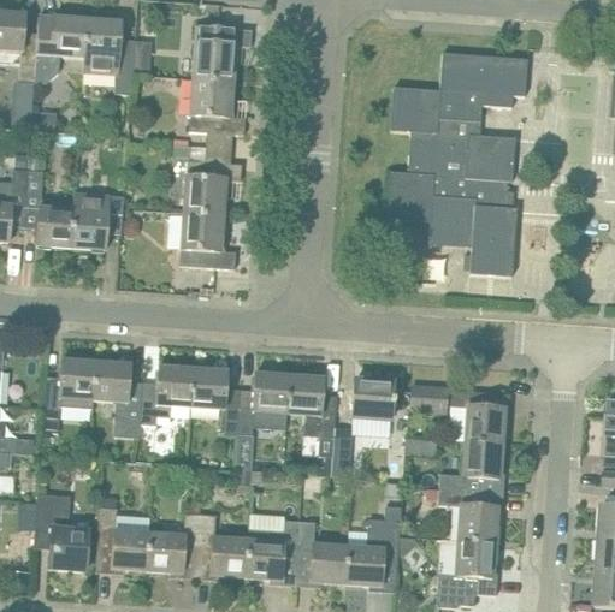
[(0,61),(21,64),(19,82),(35,83),(39,33),(24,31),(25,13),(0,11),(0,61)]
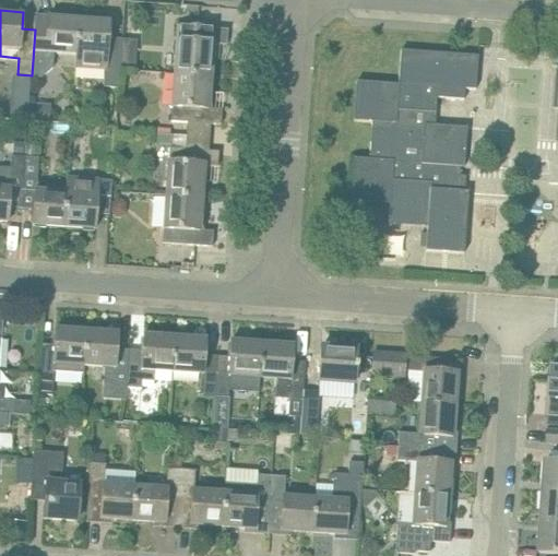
[(78,50),(80,16),(48,14),(47,31),(35,30),(32,75),(42,77),(54,66),(55,49),(75,50),(78,50)]
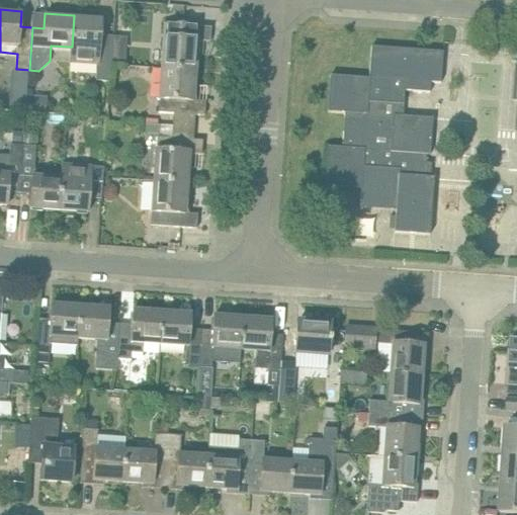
[(111,59),(112,59),(114,33),(101,32),(102,17),(74,15),(72,47),(70,47),(69,62),(98,64),(97,78),(110,79),(111,59)]
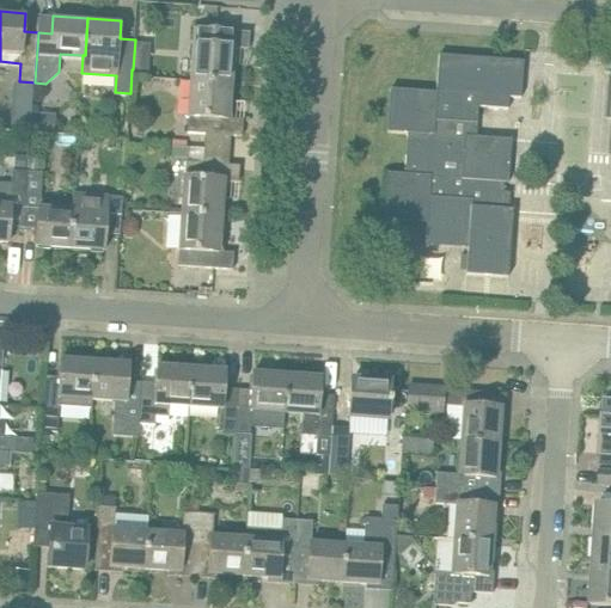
[(191,78),(232,80),(234,45),(249,45),(250,29),(196,25),(191,78)]
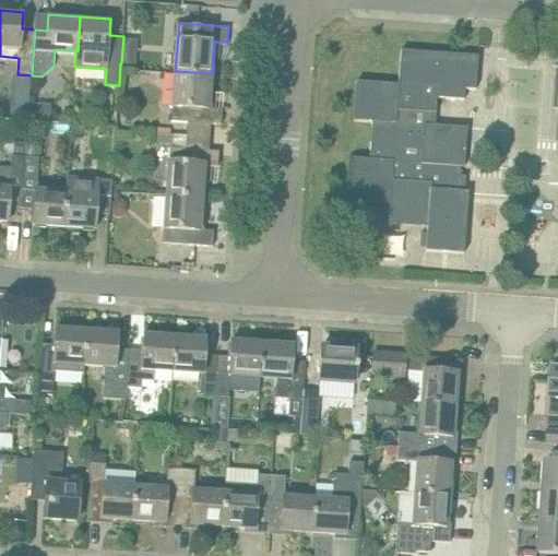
[(135,64),(137,59),(138,37),(123,36),(121,63),(135,64)]
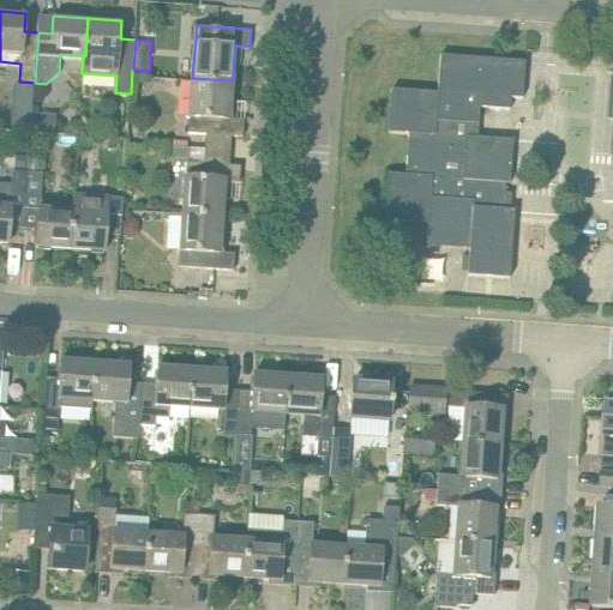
[(511,94),(523,95),(526,58),(440,52),(438,90),(392,86),(389,130),(409,131),(407,171),(390,170),(386,217),(430,221),(428,243),(430,243),(431,239),(472,242),(469,272),(511,276),(511,275),(508,273),(511,209),(515,209),(515,207),(511,207),(512,191),(506,189),(506,180),(511,180),(514,137),(479,134),(480,104),(510,106),(511,94)]
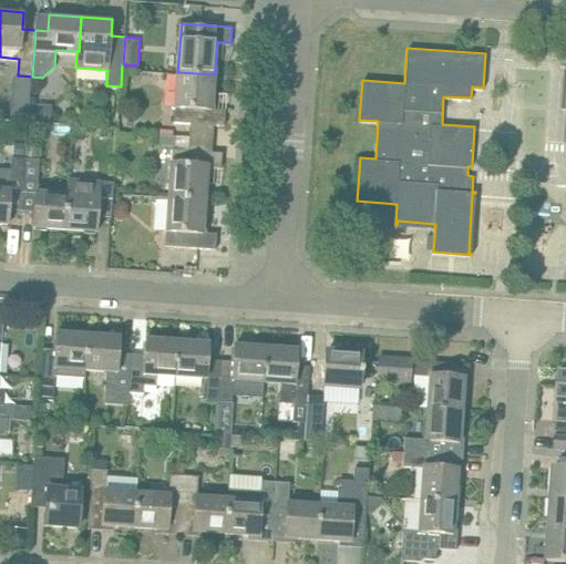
[(189,134),(213,136),(214,123),(225,124),(226,108),(212,108),(215,74),(177,72),(174,121),(191,122),(189,134)]
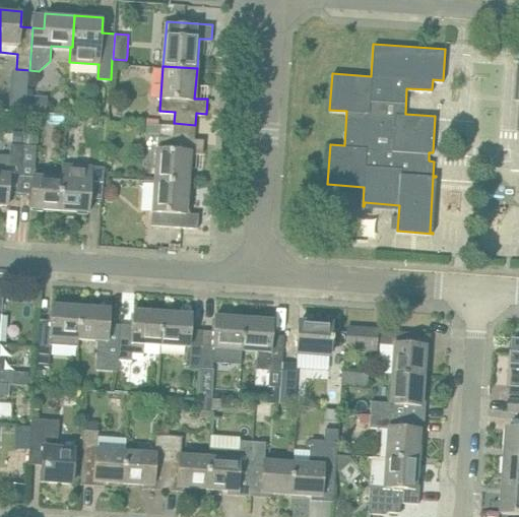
[(29,93),(28,108),(47,109),(48,94),(29,93)]
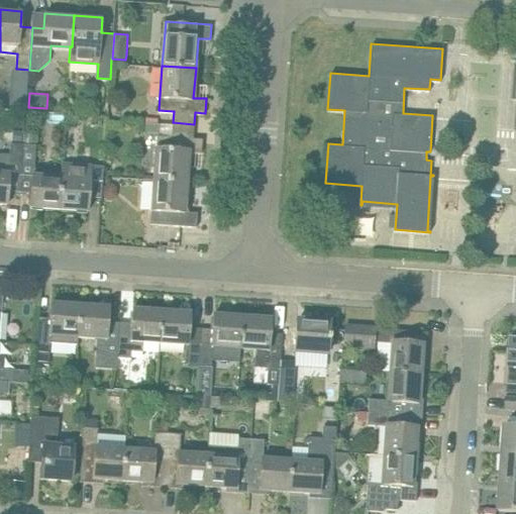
[(10,98),(10,107),(26,108),(27,99),(10,98)]
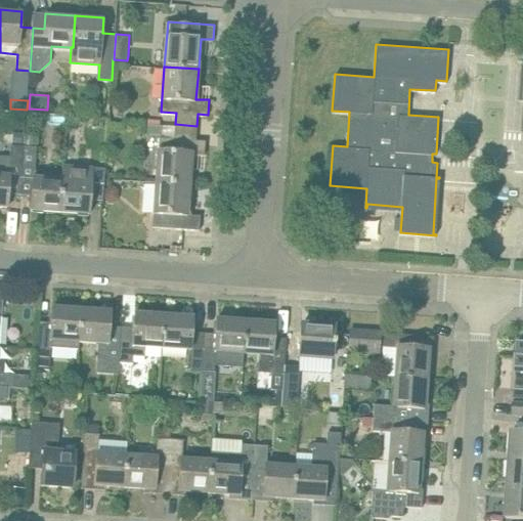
[(2,110),(1,119),(10,120),(11,111),(2,110)]
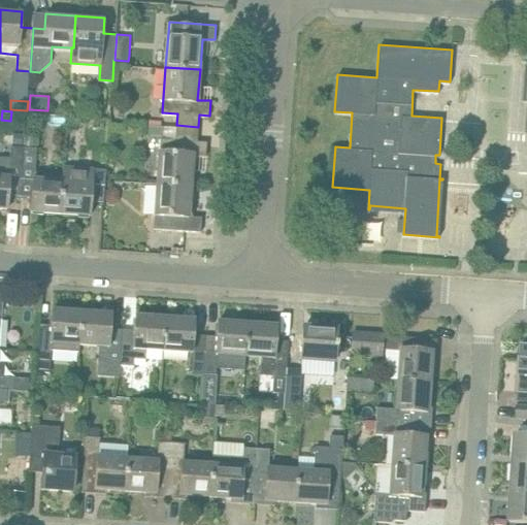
[(161,134),(157,182),(192,184),(194,154),(206,155),(207,140),(198,139),(198,127),(176,125),(176,126),(161,125),(161,124),(149,124),(149,133),(161,134)]
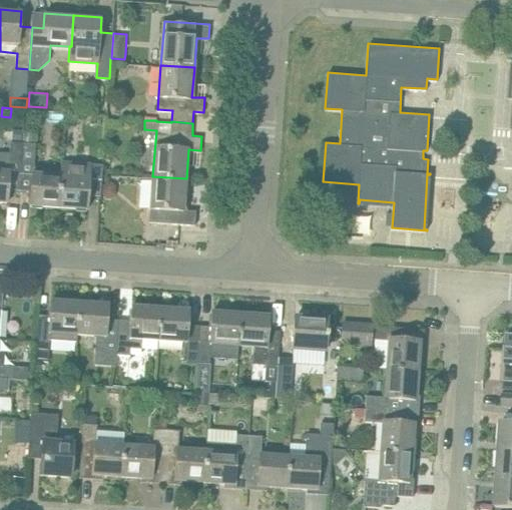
[(12,127),(12,137),(21,137),(22,128),(12,127)]
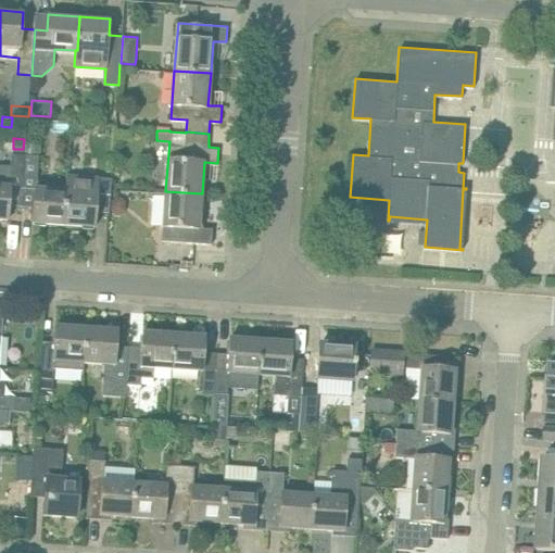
[(9,203),(23,204),(25,175),(26,154),(11,153),(10,172),(0,171),(0,217),(8,218),(9,203)]
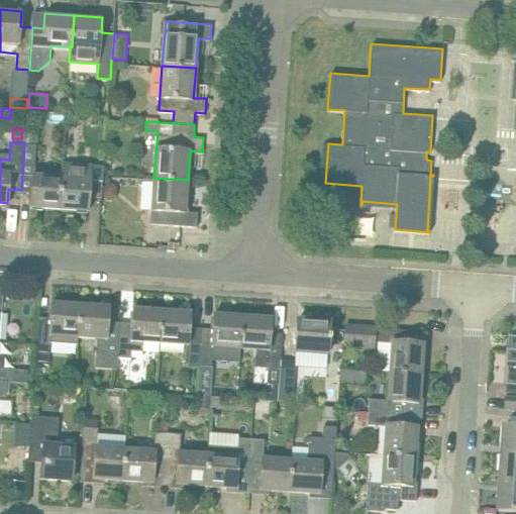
[(37,143),(24,143),(23,163),(21,190),(32,191),(31,206),(61,208),(64,162),(62,161),(61,169),(35,167),(36,161),(37,143)]
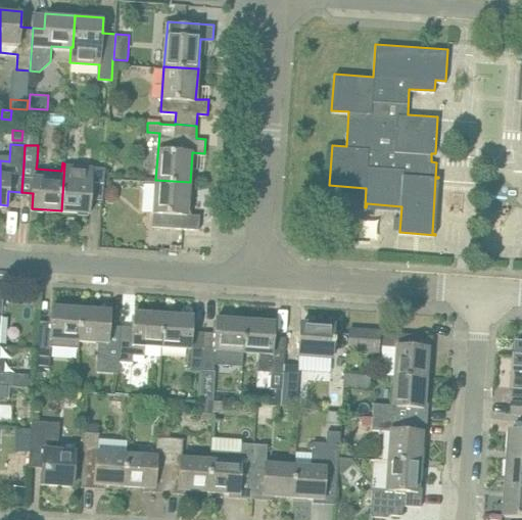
[(105,166),(64,163),(61,210),(89,213),(90,197),(103,198),(105,166)]
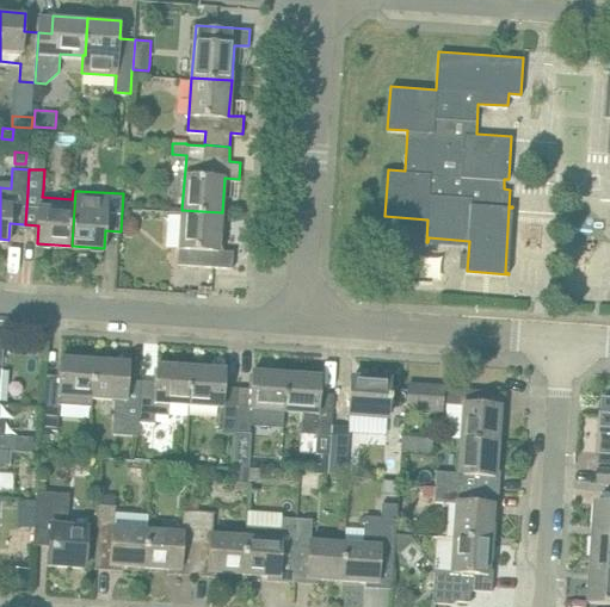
[(222,212),(182,210),(178,262),(171,262),(170,283),(198,285),(199,264),(233,266),(234,249),(220,248),(222,212)]
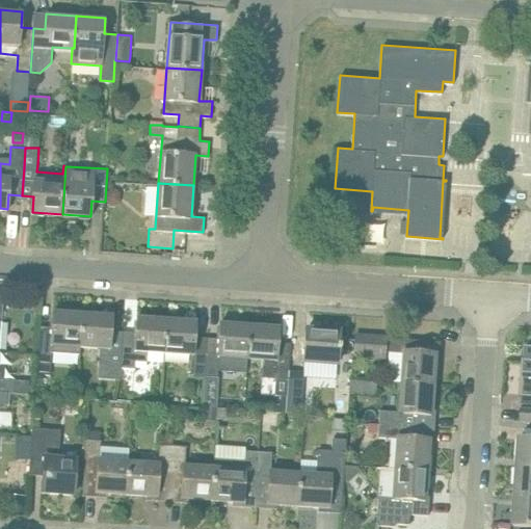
[(52,344),(81,346),(83,312),(54,310),(52,325),(40,324),(36,363),(36,371),(50,372),(52,344)]
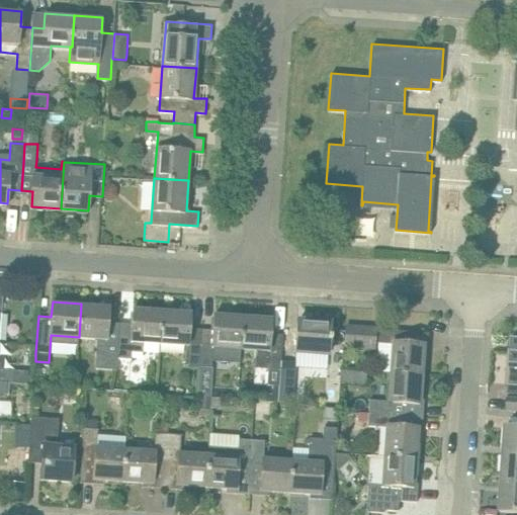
[(117,356),(118,356),(120,321),(108,321),(109,306),(81,304),(79,337),(98,338),(96,367),(117,368),(117,356)]
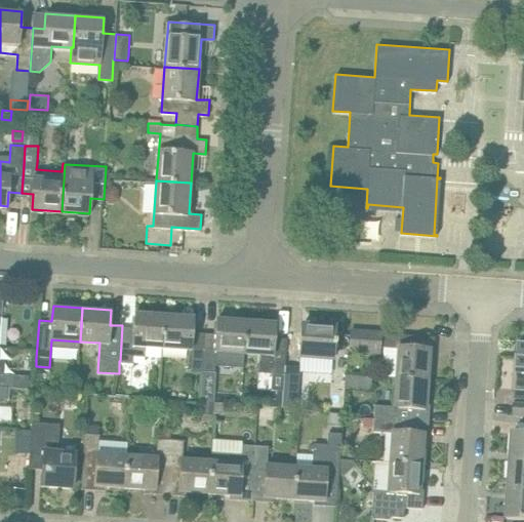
[(134,326),(122,325),(120,361),(132,362),(133,355),(146,356),(146,346),(162,347),(165,313),(135,311),(134,326)]
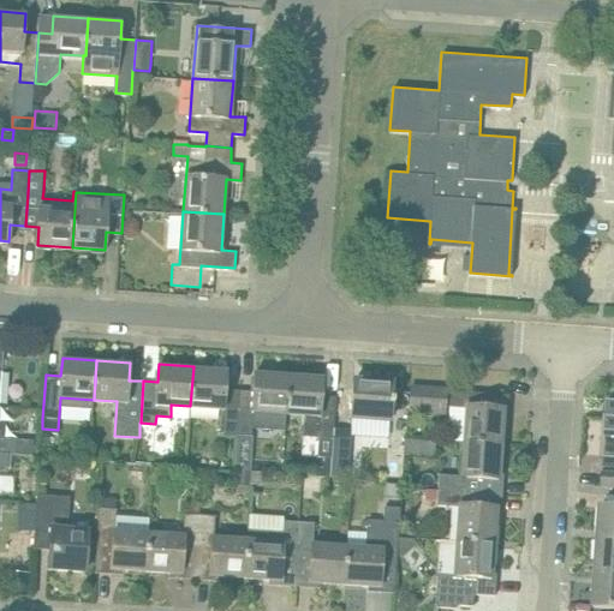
[(227,369),(194,366),(190,406),(222,408),(220,433),(237,435),(239,388),(226,388),(227,369)]
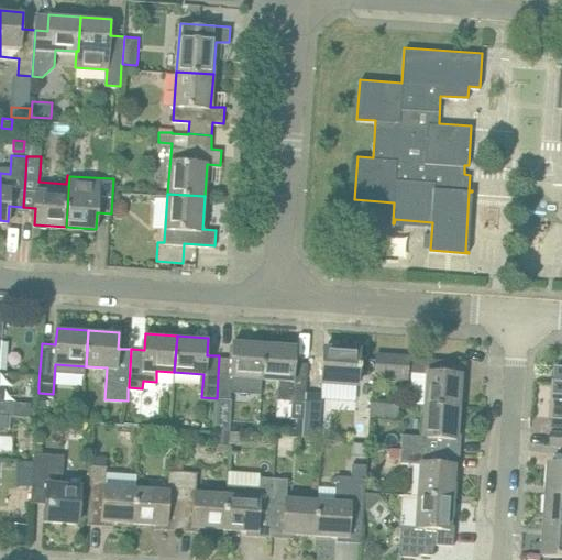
[(219,355),(217,398),(219,398),(230,399),(231,392),(262,394),(263,379),(265,342),(233,340),(232,357),(219,355)]
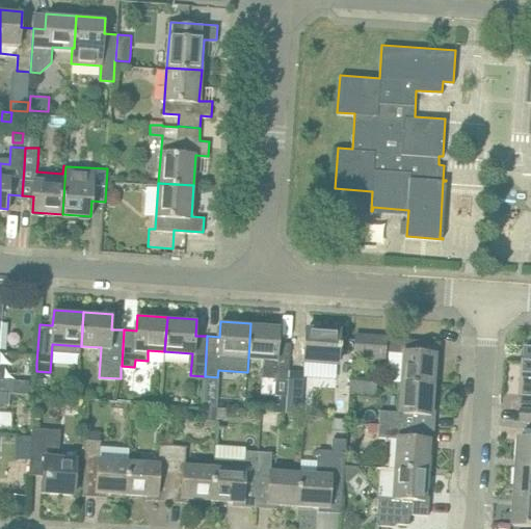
[(280,325),(250,323),(248,358),(264,359),(263,376),(289,378),(289,369),(291,342),(279,341),(280,325)]
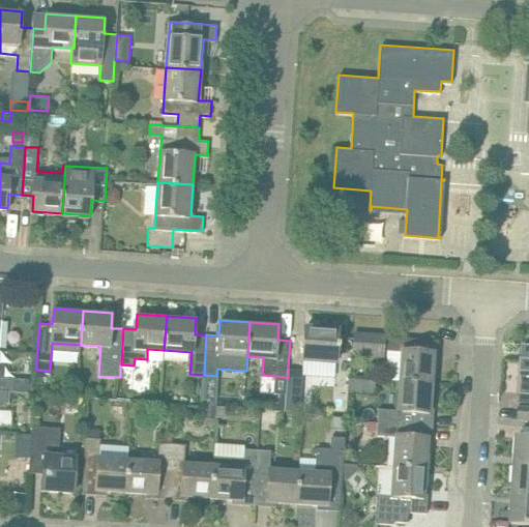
[(305,326),(304,347),(303,359),(336,361),(338,347),(340,347),(340,343),(338,342),(339,328),(305,326)]
